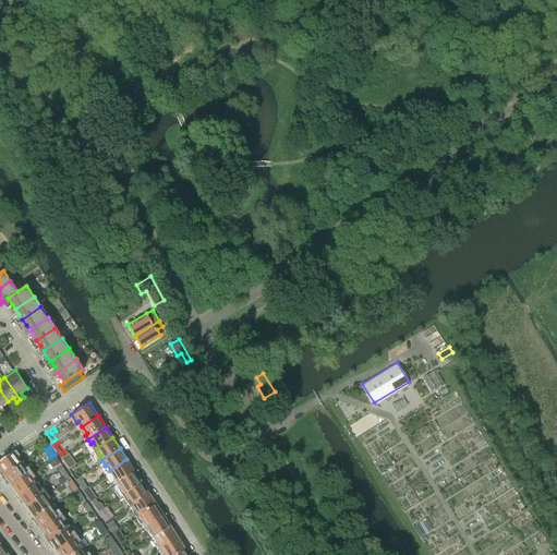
[(0,467),(0,468),(4,474),(21,462),(17,457),(20,455),(16,450),(0,460),(0,466),(1,467),(0,467)]
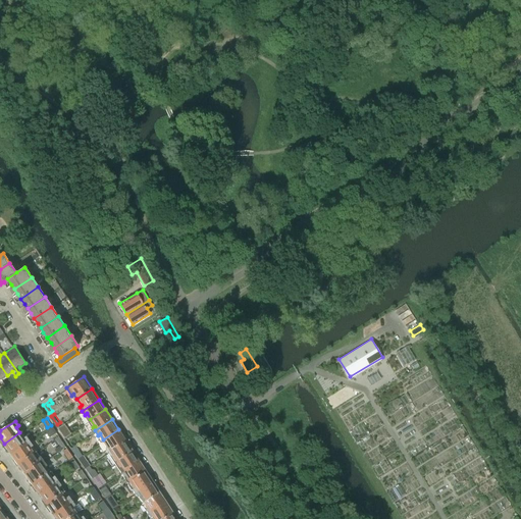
[(58,427),(64,436),(70,432),(65,423),(58,427)]
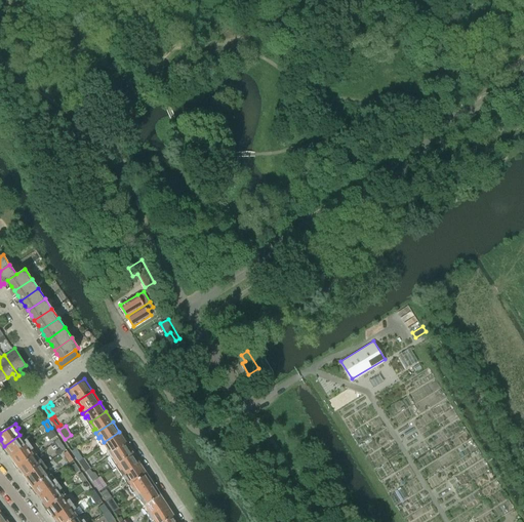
[(52,427),(51,428),(47,430),(46,432),(50,438),(56,434),(52,427)]
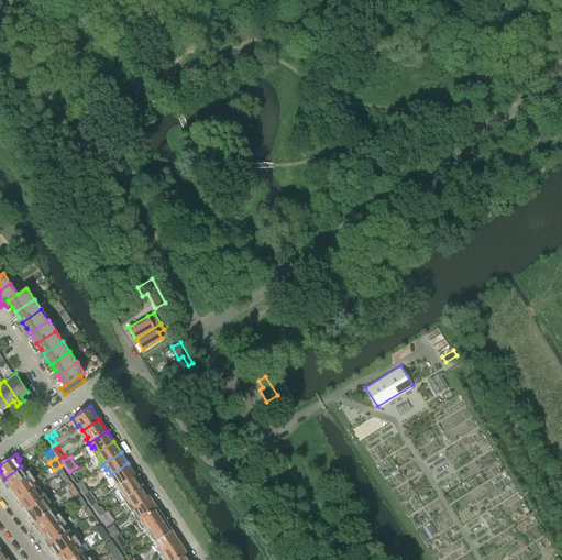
[(128,463),(111,474),(117,482),(114,483),(117,487),(135,475),(128,463)]
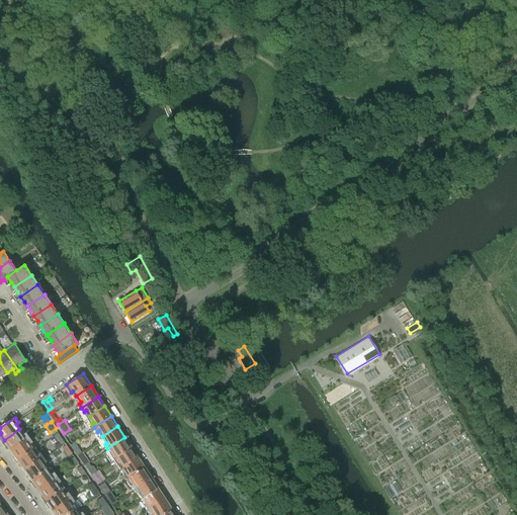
[(19,429),(4,440),(8,446),(9,445),(12,449),(29,437),(26,432),(23,434),(19,429)]
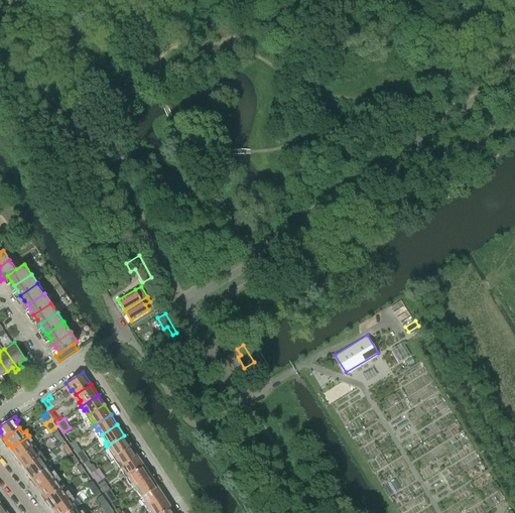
[(66,439),(58,429),(54,431),(61,441),(66,439)]
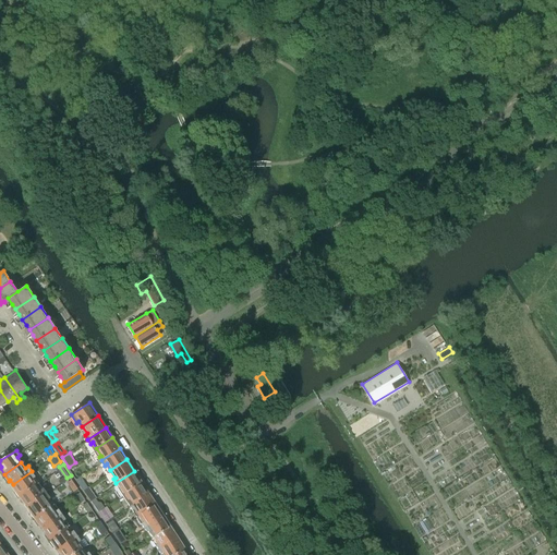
[(35,477),(32,471),(13,484),(15,489),(20,495),(36,483),(33,478),(35,477)]
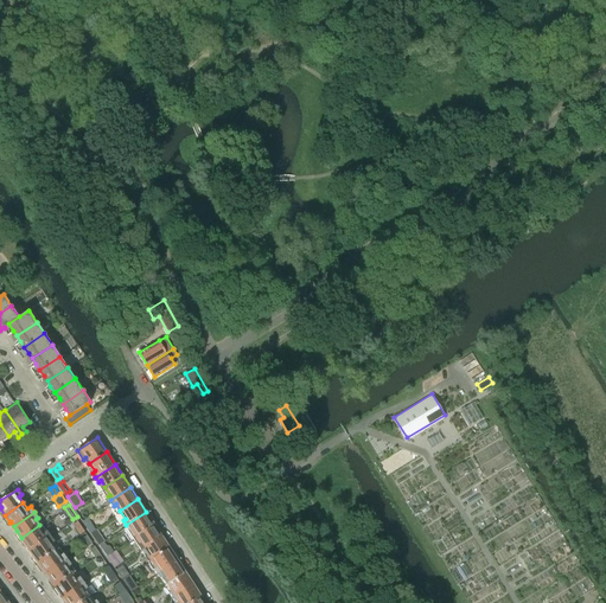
[(154,524),(146,512),(126,525),(129,530),(132,527),(136,534),(154,524)]
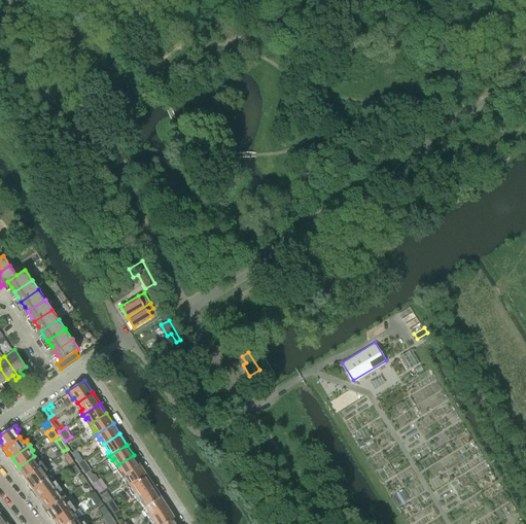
[(70,462),(73,459),(67,450),(63,453),(70,462)]
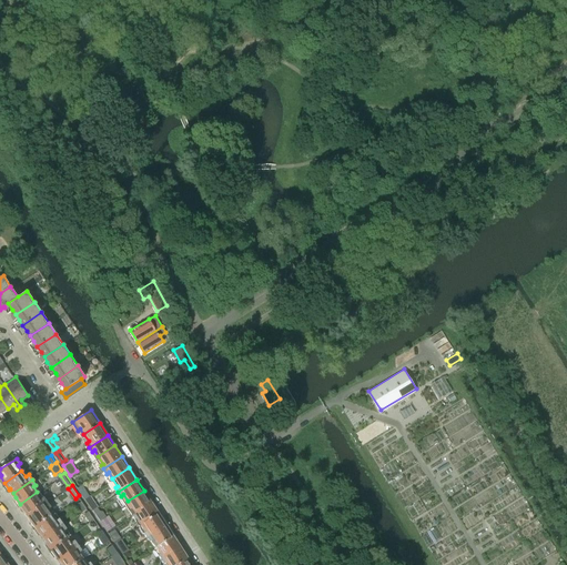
[(79,488),(85,496),(89,494),(82,485),(79,488)]
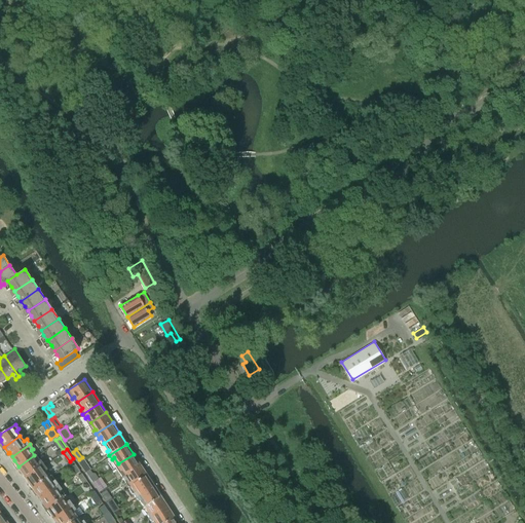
[(140,464),(134,454),(118,463),(122,471),(120,472),(122,476),(140,464)]
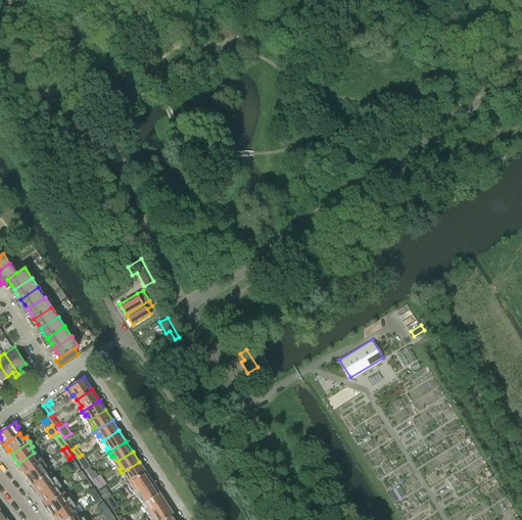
[(34,453),(18,464),(22,470),(24,470),(27,474),(44,462),(40,457),(38,459),(34,453)]
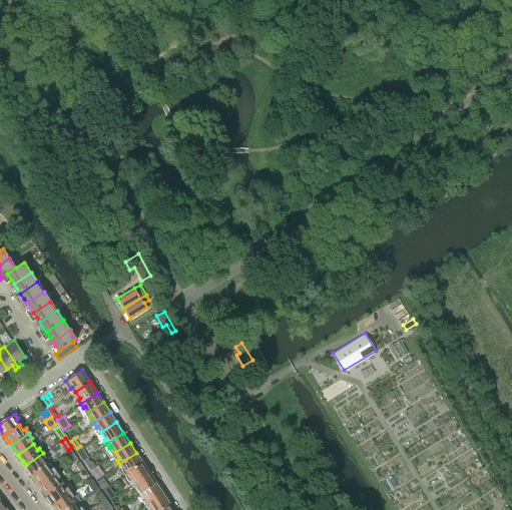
[(82,445),(80,446),(77,448),(84,459),(88,456),(89,455),(82,445)]
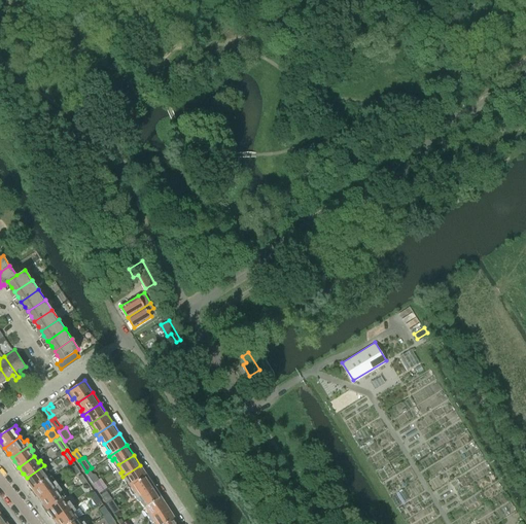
[(44,465),(27,478),(29,482),(33,488),(48,477),(44,472),(47,469),(44,465)]
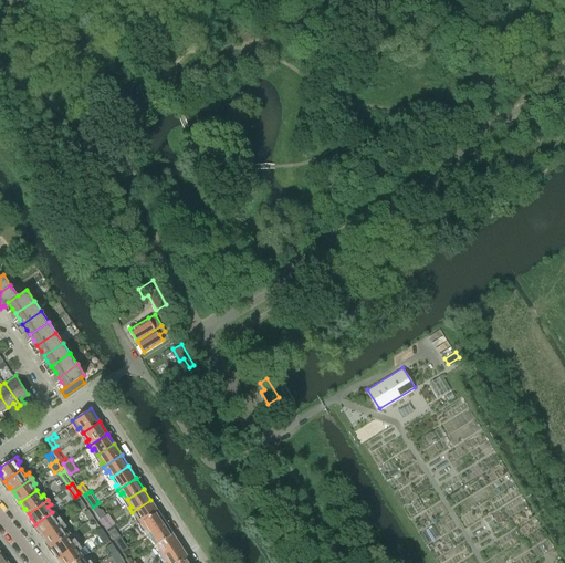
[(158,511),(150,500),(132,512),(135,517),(137,515),(142,521),(158,511)]
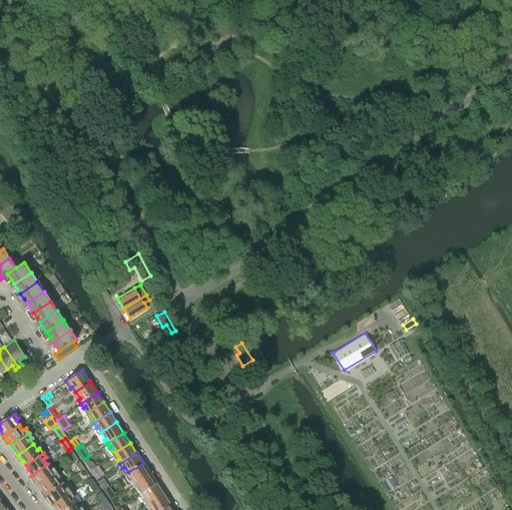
[(90,459),(88,456),(84,459),(90,468),(96,464),(93,460),(90,459)]
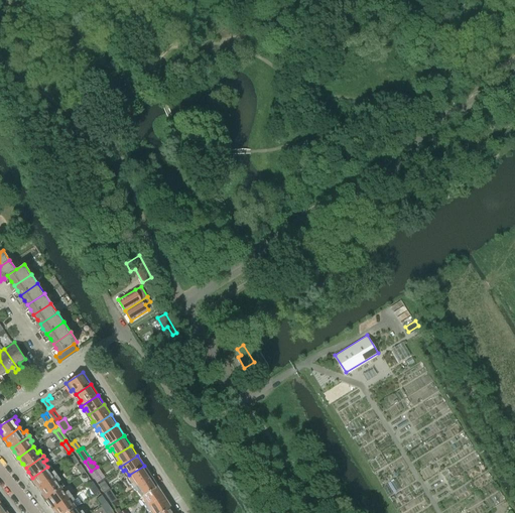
[(76,466),(81,473),(86,470),(81,463),(76,466)]
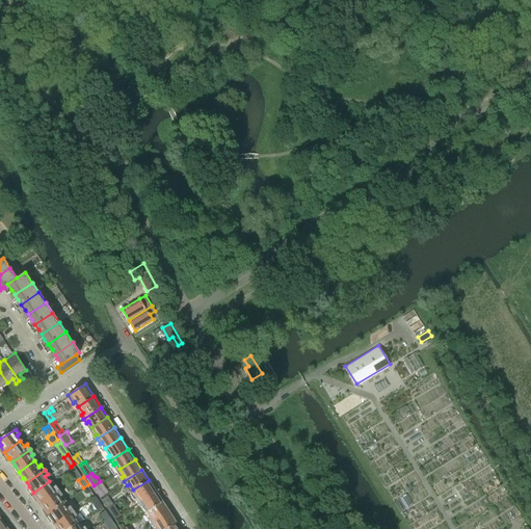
[(155,491),(149,480),(133,490),(137,497),(135,498),(137,502),(155,491)]
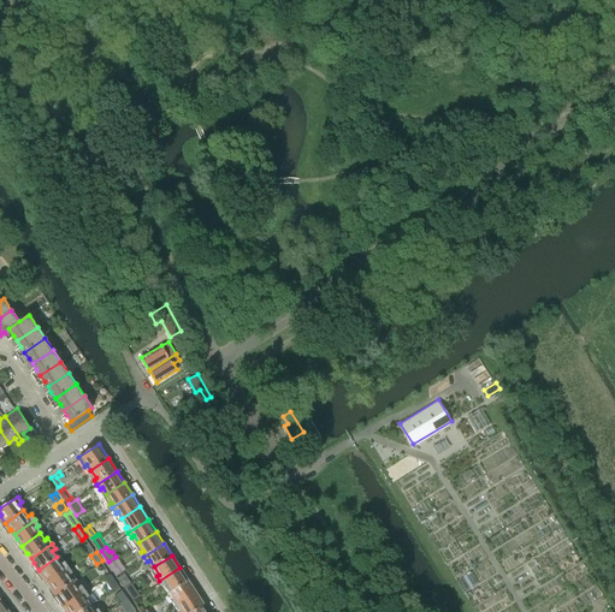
[(57,557),(39,570),(43,577),(45,576),(48,581),(69,566),(64,562),(61,563),(57,557)]
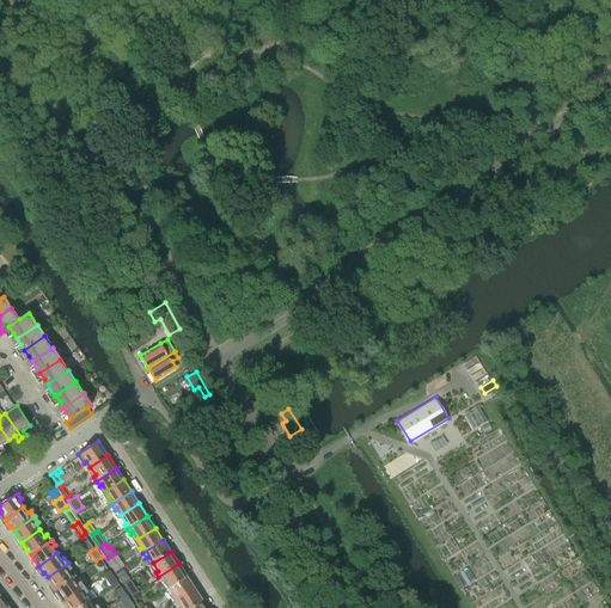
[(68,563),(48,577),(50,582),(49,583),(55,589),(73,577),(68,570),(72,569),(68,563)]
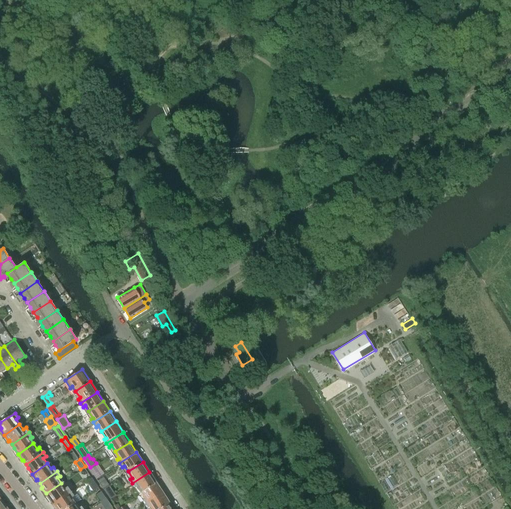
[(149,472),(132,483),(135,487),(137,486),(141,492),(156,482),(149,472)]
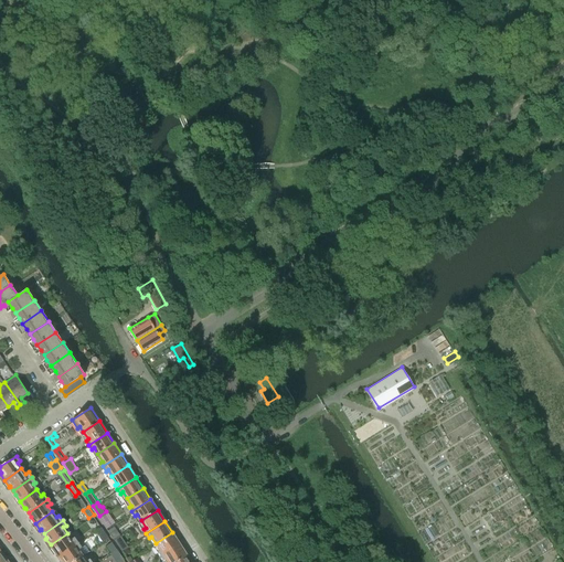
[(115,525),(112,527),(108,529),(115,538),(121,533),(115,525)]
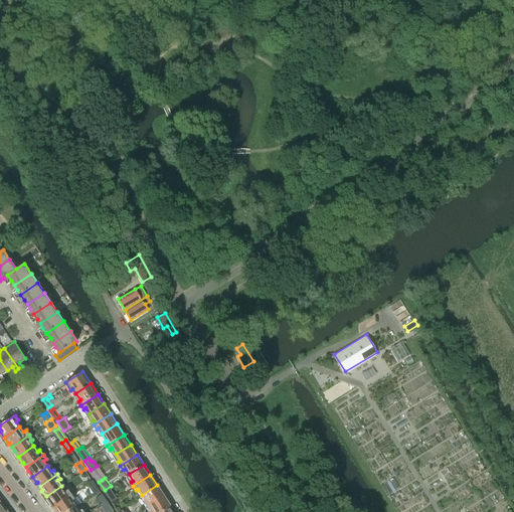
[(157,485),(142,495),(146,501),(144,502),(147,506),(163,495),(157,485)]
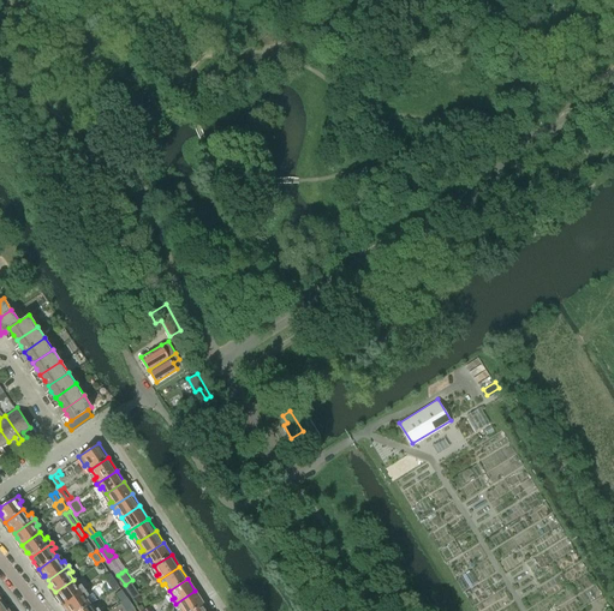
[(73,580),(55,592),(60,599),(64,604),(84,589),(81,583),(78,586),(73,580)]
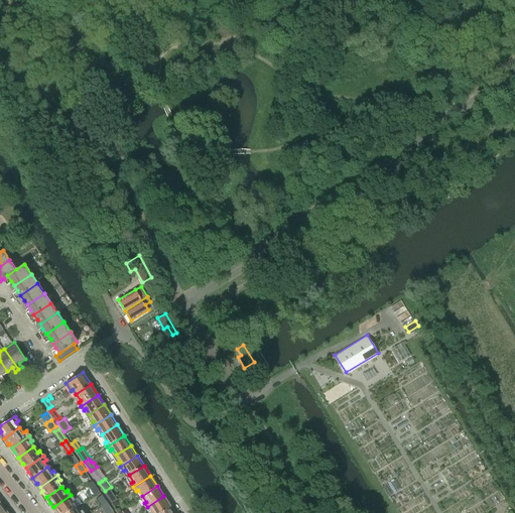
[(97,496),(102,502),(106,499),(102,493),(97,496)]
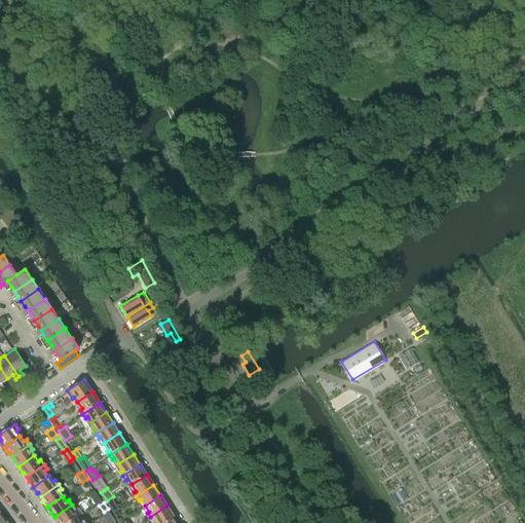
[(72,505),(54,517),(58,521),(57,521),(58,522),(67,522),(77,516),(73,511),(76,509),(72,505)]
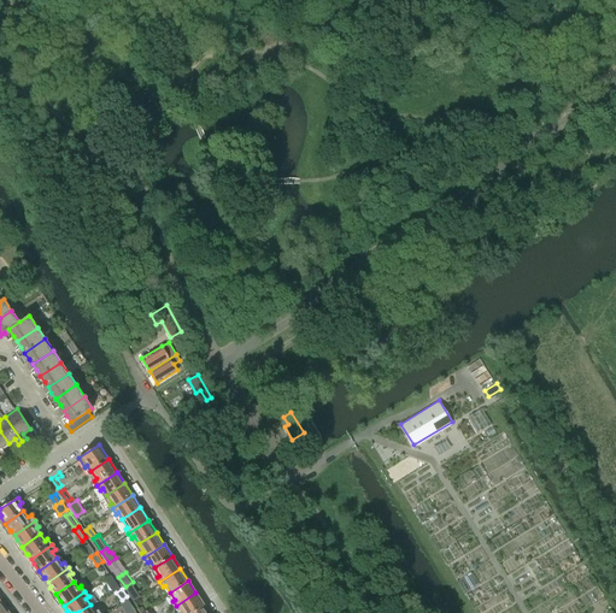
[(195,593),(176,606),(179,611),(181,609),(183,612),(191,612),(204,605),(195,593)]
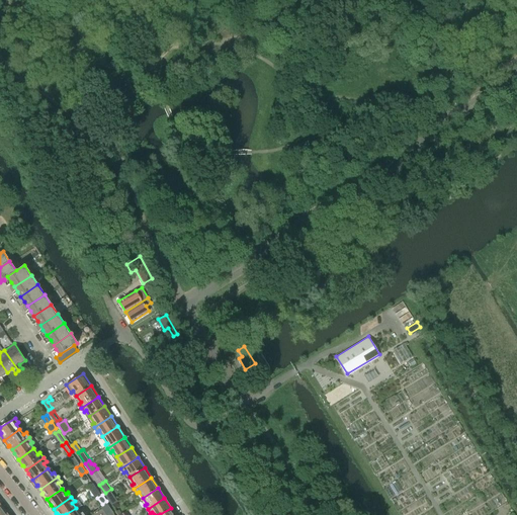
[(0,514),(6,514),(8,513),(1,504),(0,504),(0,514)]
